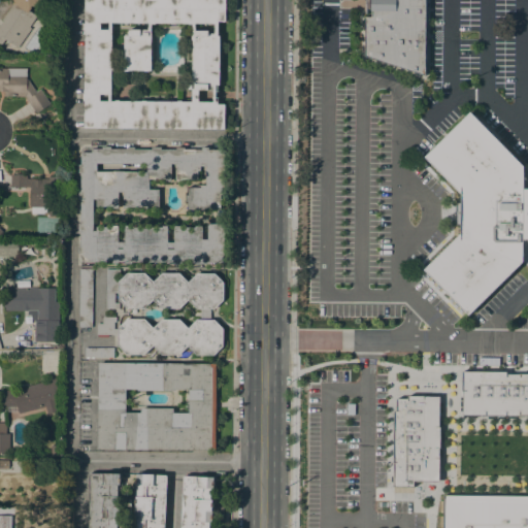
[(84,128),(84,98),(83,98),(83,93),(84,93),(85,30),(83,30),(83,23),(85,23),(85,0),(225,0),(225,21),(218,21),(218,36),(219,36),(219,85),(216,85),(215,102),(217,102),(217,104),(224,104),(224,129),(84,128)]
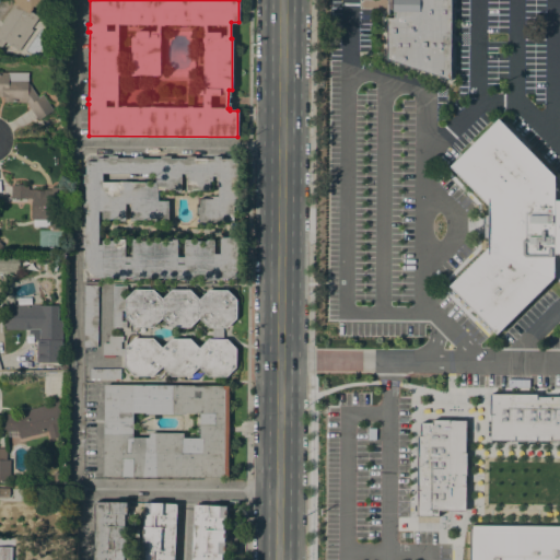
[(387,18),(394,18),(394,12),(393,12),(393,10),(388,10),(388,14),(386,14),(386,0),(450,0),(450,80),(386,59),(387,18)]
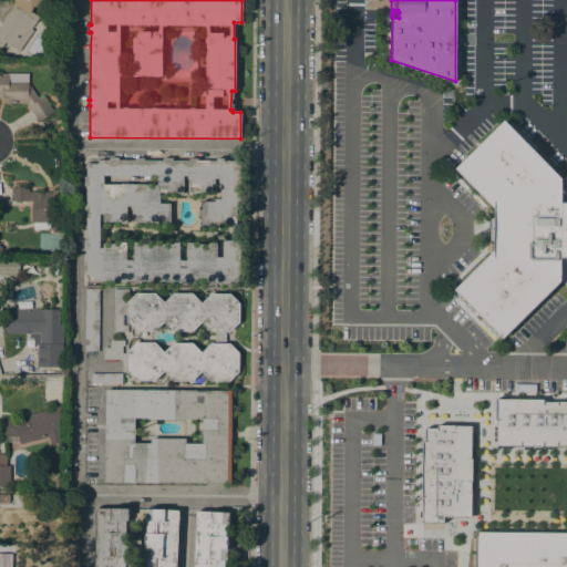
[(0,24),(2,22),(1,21),(16,1),(39,17),(31,29),(33,30),(19,51),(4,41),(0,48),(0,24)]
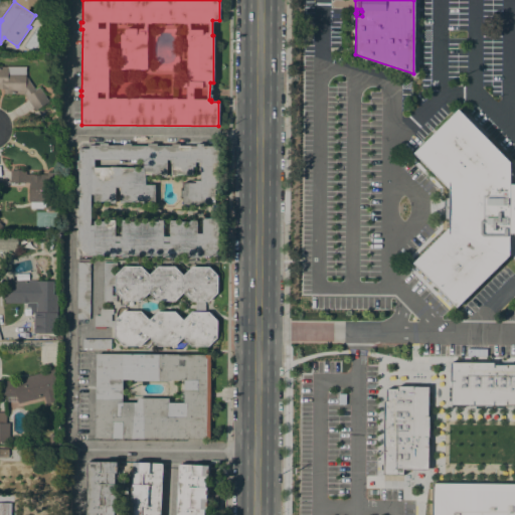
[(0,66),(25,66),(25,75),(34,90),(38,87),(48,101),(35,110),(24,94),(14,94),(4,94),(4,89),(0,89),(0,66)]
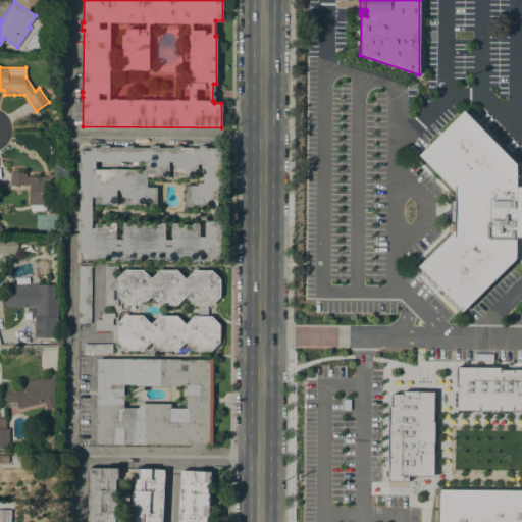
[(521,237),(517,237),(516,258),(463,312),(419,267),(455,231),(455,222),(451,222),(451,211),(451,200),(455,200),(456,192),(419,154),(464,110),(517,164),(517,187),(521,187),(521,237)]
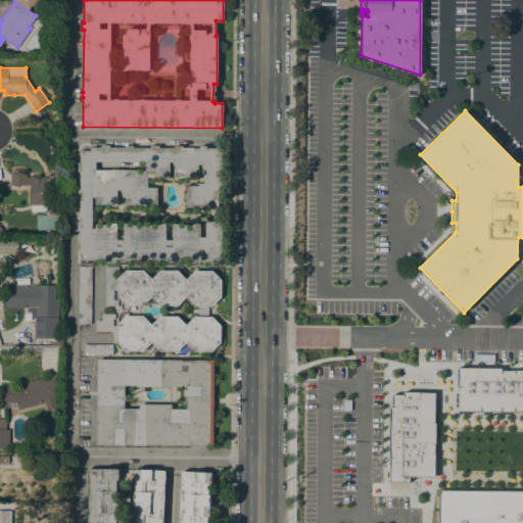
[(192,262),(192,259),(179,259),(179,262),(164,260),(164,259),(131,259),(131,260),(110,260),(110,258),(79,258),(80,250),(77,250),(77,243),(79,243),(79,229),(77,229),(77,221),(80,221),(80,197),(78,197),(78,189),(80,189),(80,172),(77,172),(77,162),(80,162),(80,150),(90,150),(90,147),(100,147),(100,145),(109,145),(109,147),(125,147),(125,145),(133,145),(132,147),(149,148),(149,145),(158,145),(158,148),(174,148),(174,146),(182,146),(182,148),(199,148),(199,146),(206,146),(206,148),(222,148),(222,171),(222,178),(221,178),(221,185),(220,185),(220,193),(218,193),(218,207),(228,207),(228,217),(226,217),(226,223),(221,223),(221,230),(222,230),(222,235),(221,235),(221,259),(204,259),(204,262),(192,262)]
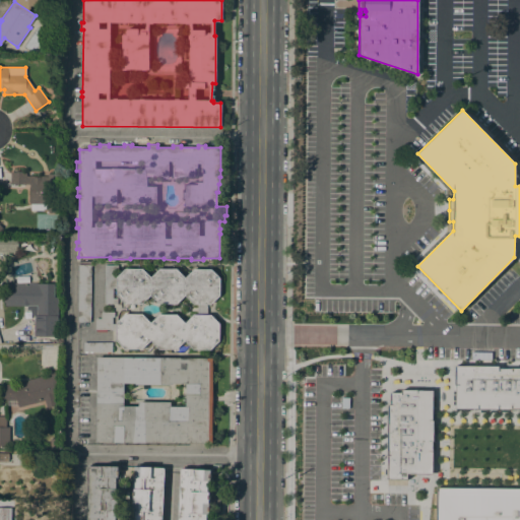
[(47,176),(47,174),(59,174),(58,212),(47,212),(47,204),(46,204),(46,208),(43,208),(43,210),(29,210),(30,204),(29,204),(29,184),(10,184),(10,172),(26,172),(25,176),(47,176)]
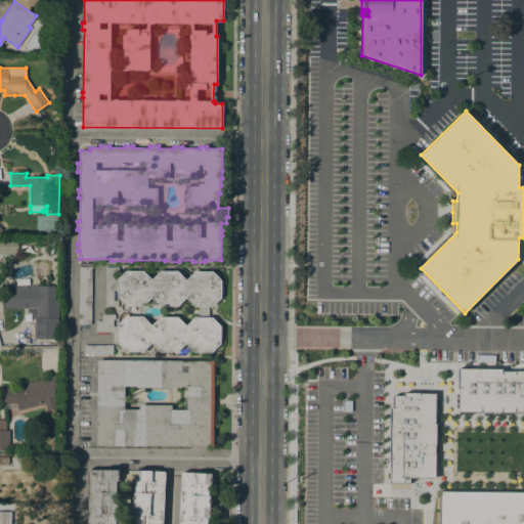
[(0,239),(17,239),(17,254),(0,254),(0,239)]
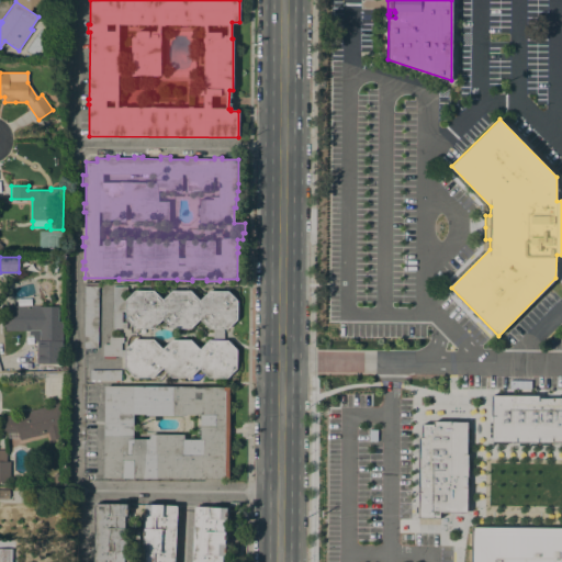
[(97,348),(83,348),(83,285),(98,287),(97,348)]
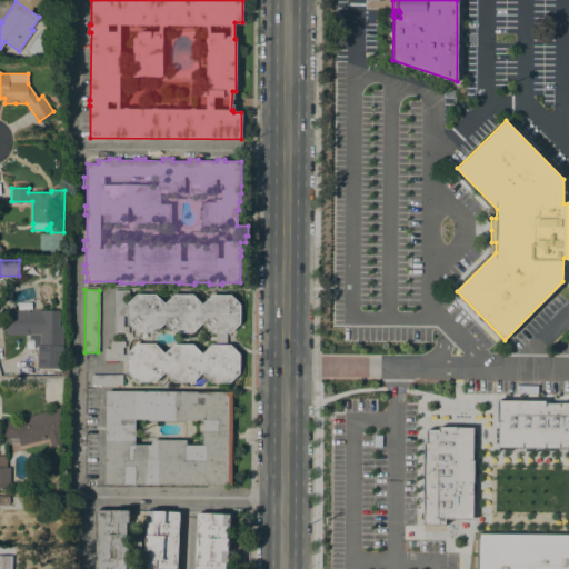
[(128,316),(122,316),(122,326),(128,326),(128,332),(115,332),(115,290),(127,290),(127,303),(136,295),(156,295),(165,303),(173,295),(192,295),(201,303),(211,295),(230,295),(239,305),(239,323),(230,332),(211,332),(201,322),(192,332),(173,332),(165,323),(156,332),(136,332),(127,322),(128,316)]
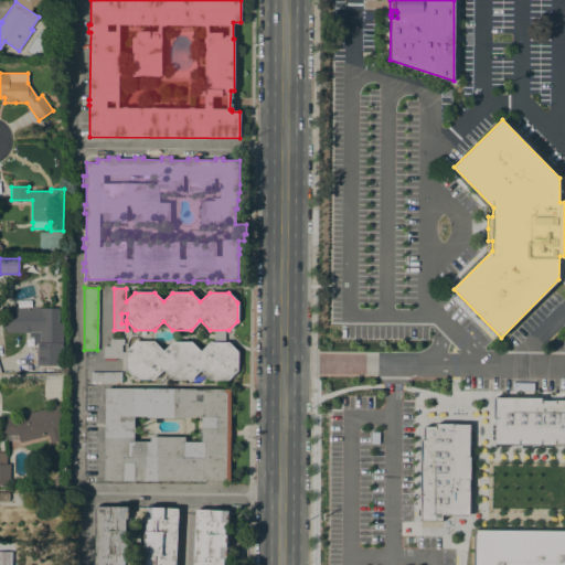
[(3,332),(4,307),(43,308),(43,321),(59,321),(59,327),(61,327),(61,336),(57,336),(57,339),(41,339),(41,332),(3,332)]
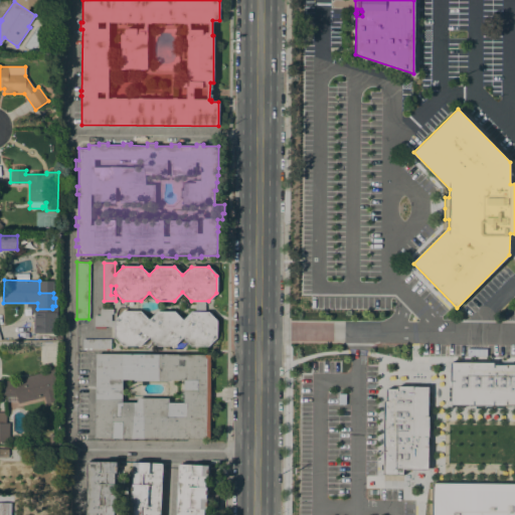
[(204,311),(195,311),(195,302),(204,302),(204,311)]
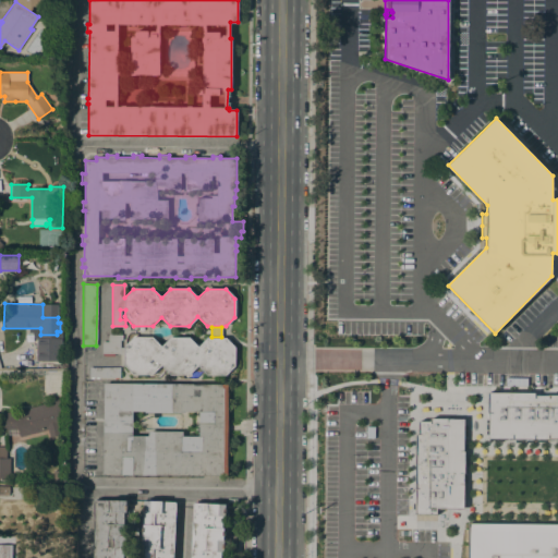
[(153,337),(161,347),(170,338),(190,338),(198,347),(207,338),(226,338),(235,348),(235,366),(226,375),(207,375),(197,366),(189,375),(170,375),(161,365),(152,374),(133,374),(124,365),(124,354),(113,354),(113,356),(102,356),(102,354),(101,354),(101,341),(108,341),(108,334),(122,335),(122,340),(122,348),(124,348),(124,347),(133,337),(153,337)]
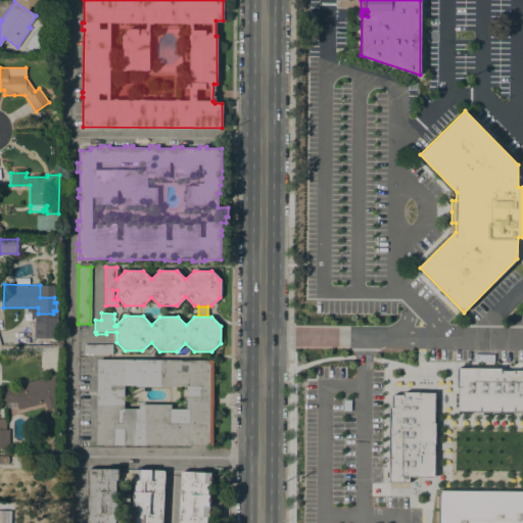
[(111,344),(111,353),(98,353),(98,354),(84,354),(84,344),(111,344)]
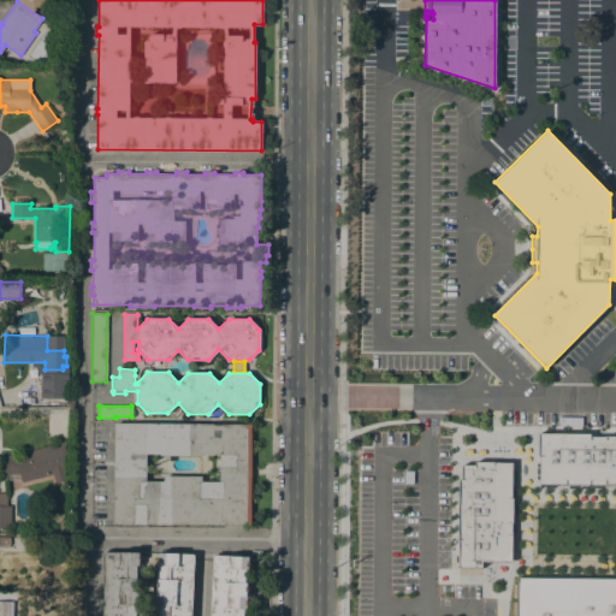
[(113,523),(114,424),(252,425),(250,525),(113,523)]
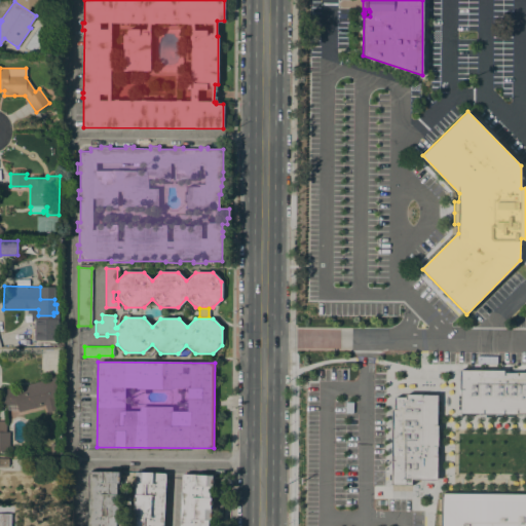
[(459,372),(502,371),(502,373),(525,373),(525,414),(459,414),(459,372)]
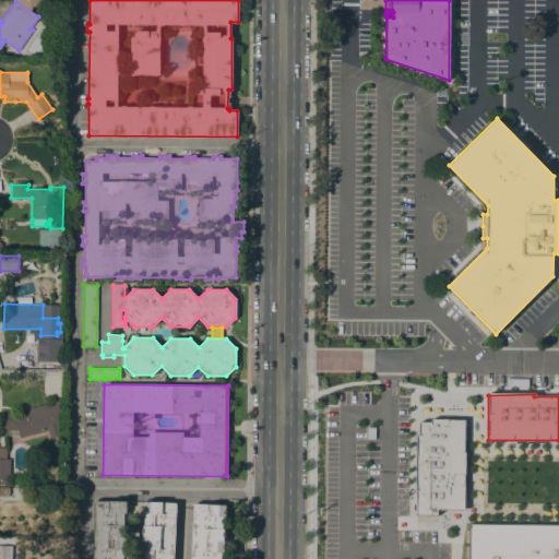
[(18,414),(28,411),(28,408),(60,401),(60,413),(57,414),(60,427),(59,427),(60,433),(48,437),(47,431),(19,438),(19,437),(6,436),(6,430),(1,430),(1,413),(18,414)]
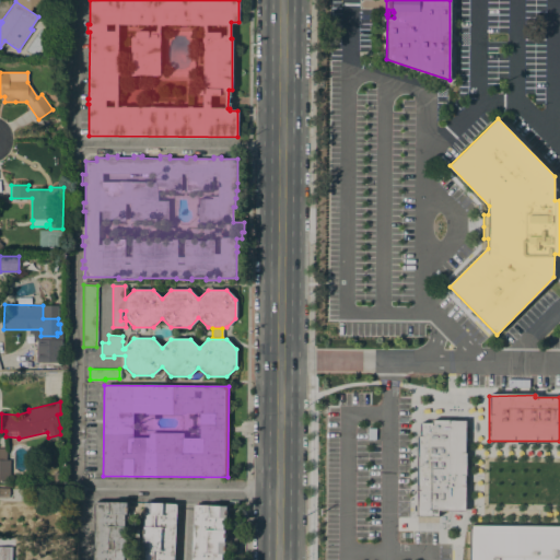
[(416,516),(436,516),(436,511),(464,512),(464,421),(431,420),(431,423),(418,423),(419,436),(416,436),(416,516)]
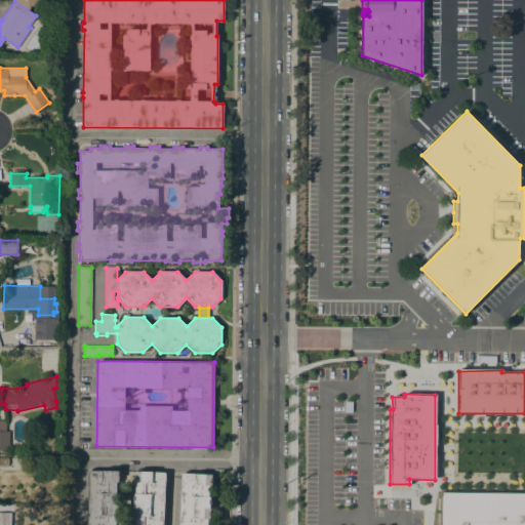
[(8,449),(1,449),(1,451),(0,451),(0,420),(6,420),(6,431),(9,431),(8,449)]
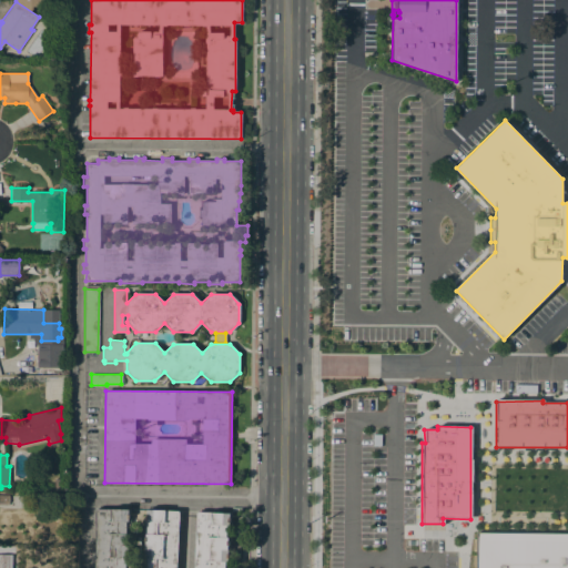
[(0,495),(9,495),(9,503),(8,503),(8,505),(0,504),(0,495)]
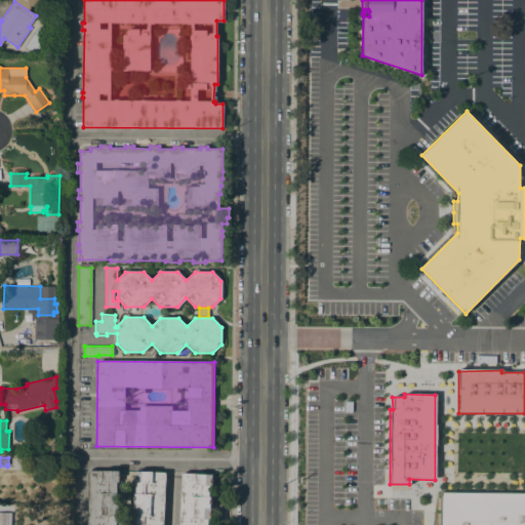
[(118,472),(118,482),(116,482),(116,493),(118,493),(118,516),(116,516),(116,524),(87,524),(88,471),(118,472)]
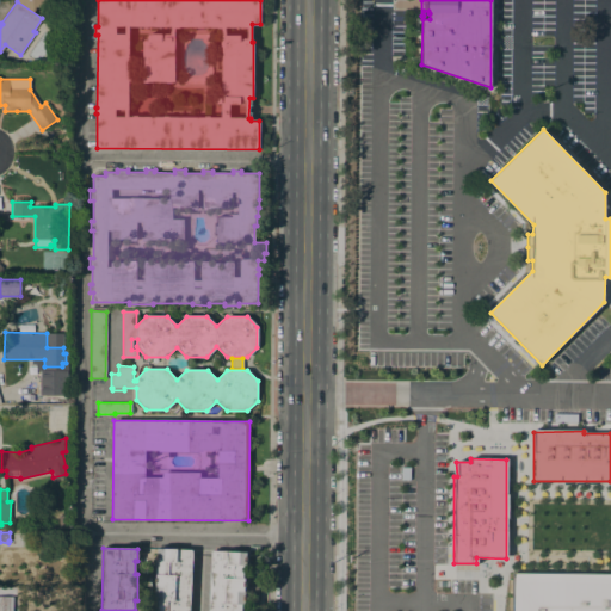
[(191,550),(192,550),(190,610),(154,610),(156,574),(159,574),(160,561),(158,561),(158,548),(191,550)]
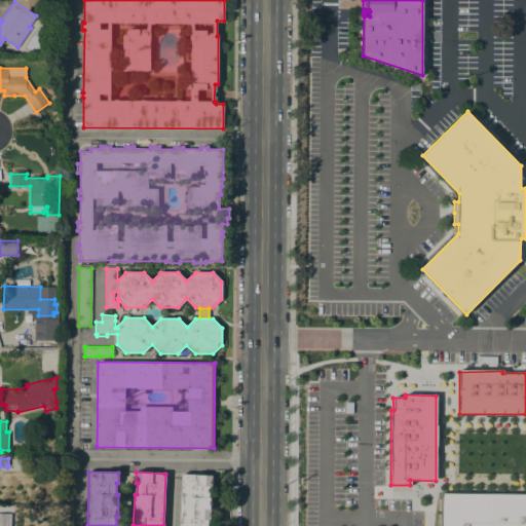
[(183,475),(183,474),(212,476),(212,487),(210,487),(210,498),(211,498),(210,520),(209,520),(208,525),(179,525),(182,475),(183,475)]
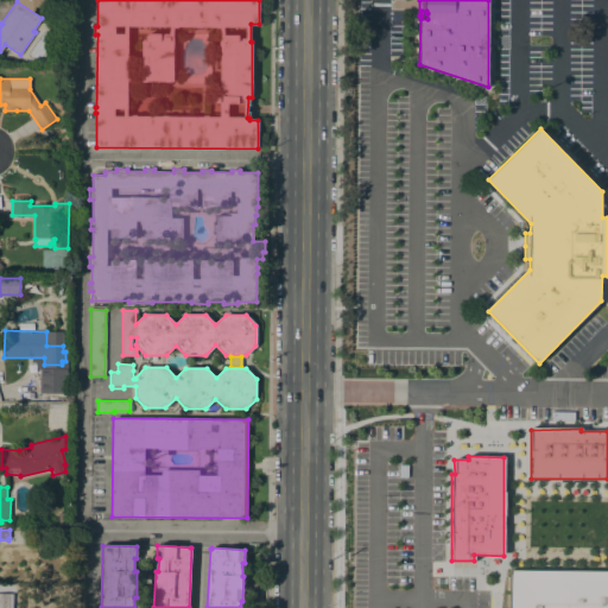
[(508,607),(508,571),(607,571),(607,607),(508,607)]
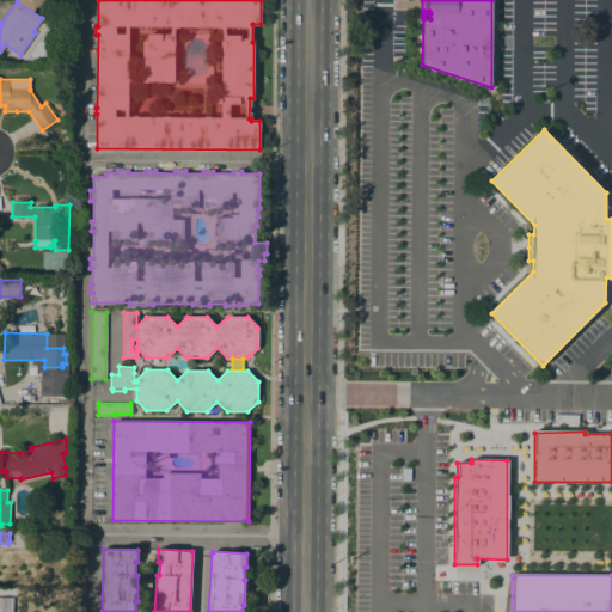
[(0,611),(11,611),(12,598),(0,597),(0,611)]
